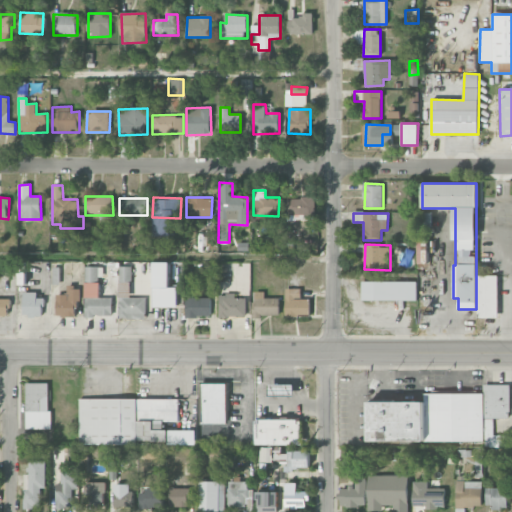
[(153,308),(177,308),(176,288),(170,288),(169,262),(153,262),(153,308)]
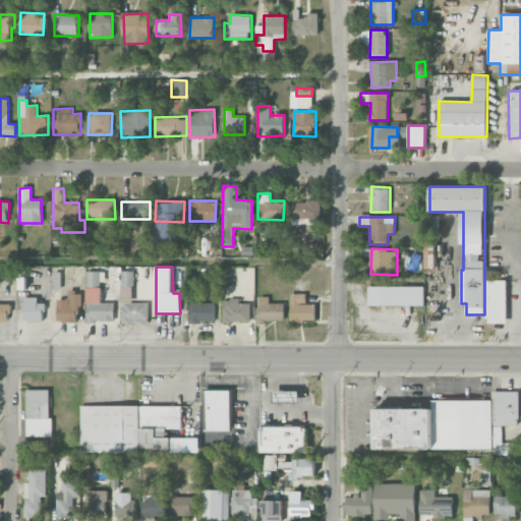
[(133,272),(121,271),(120,324),(149,325),(149,303),(132,302),(133,272)]
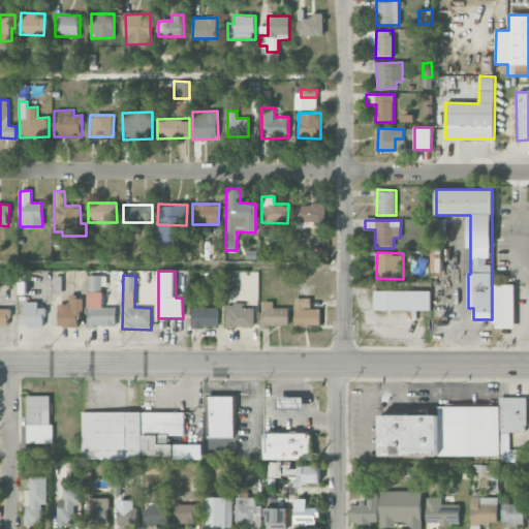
[(102,307),(102,276),(88,276),(87,327),(116,328),(117,308),(102,307)]
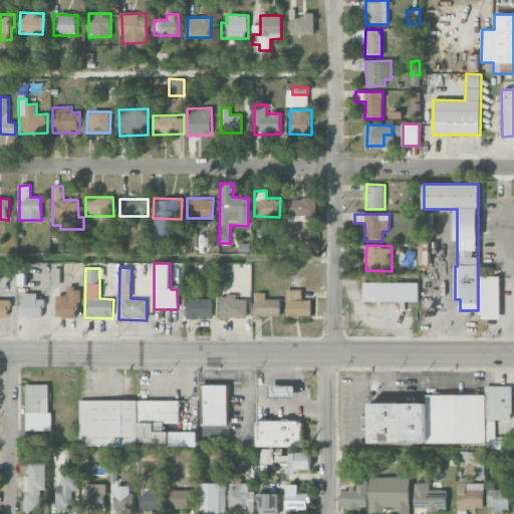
[(500,276),(479,277),(479,319),(500,318),(500,276)]
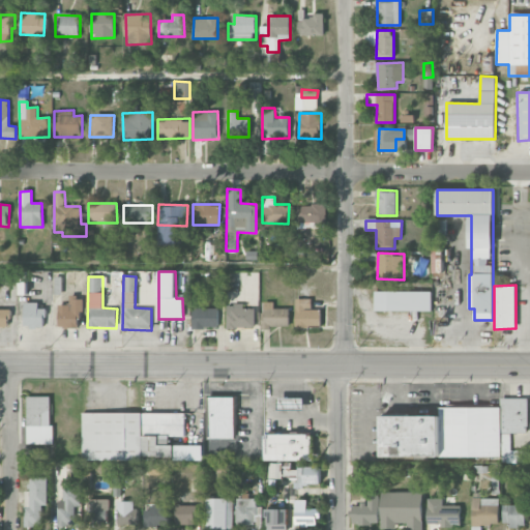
[(375,311),(431,312),(432,292),(375,291),(375,311)]
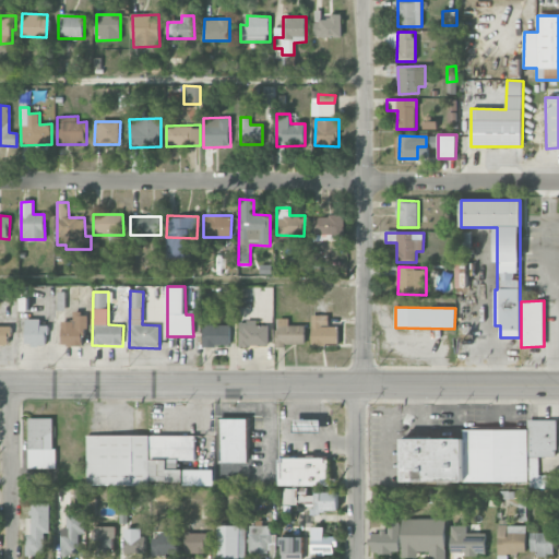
[(62,322),(62,345),(85,345),(85,313),(74,313),(74,322),(62,322)]
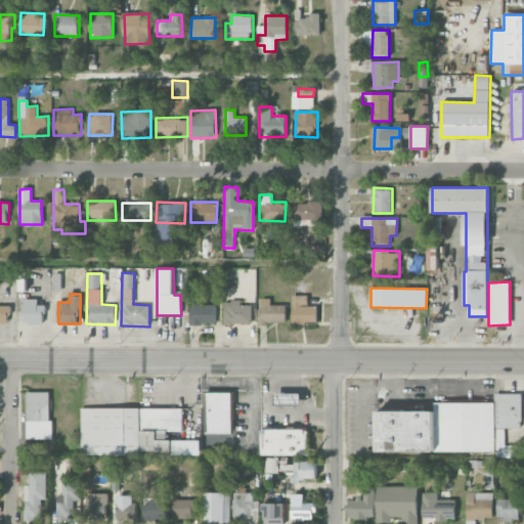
[(308,296),(292,296),(293,322),(317,322),(317,306),(308,306),(308,296)]
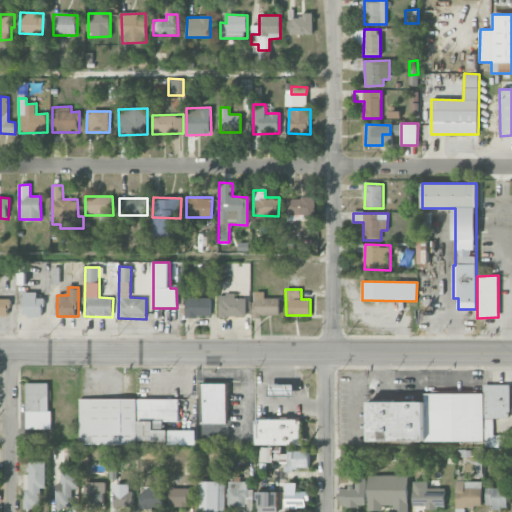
[(279,298),(265,298),(265,291),(255,292),(255,316),(280,315),(279,298)]
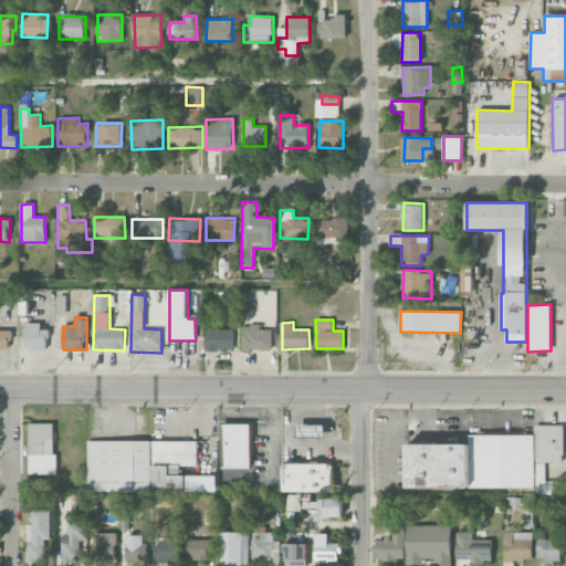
[(41,323),(25,323),(27,348),(48,348),(48,329),(41,329),(41,323)]
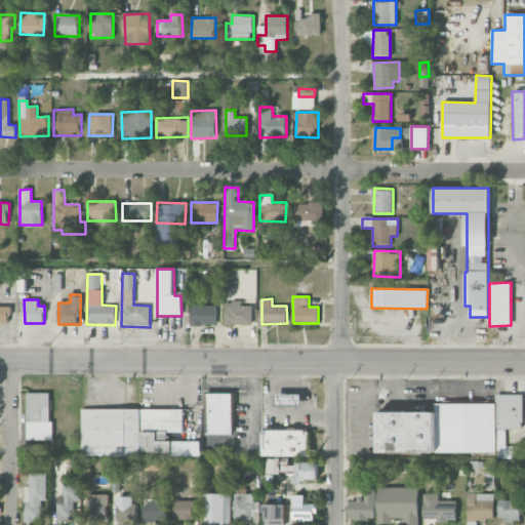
[(225,301),(224,324),(250,325),(251,306),(241,306),(241,303),(225,301)]
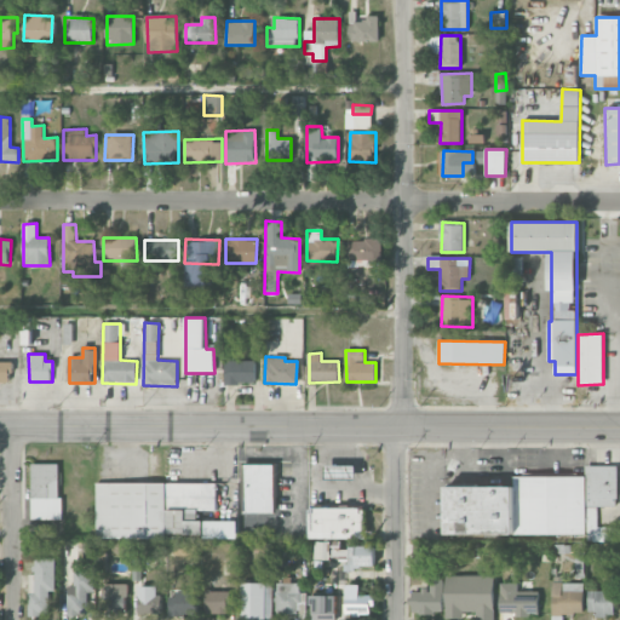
[(11,361),(0,361),(0,382),(12,382),(11,361)]
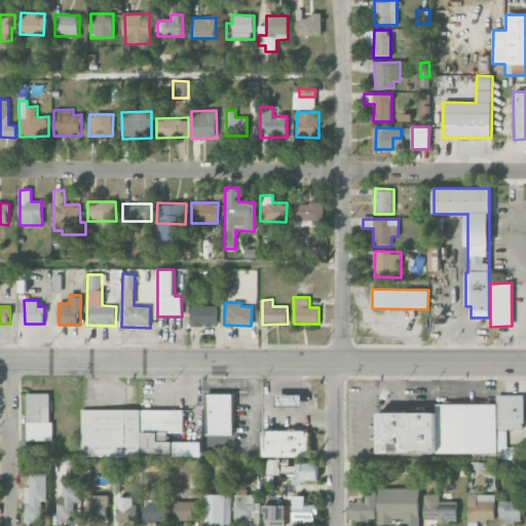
[(191,326),(217,326),(216,306),(190,306),(191,326)]
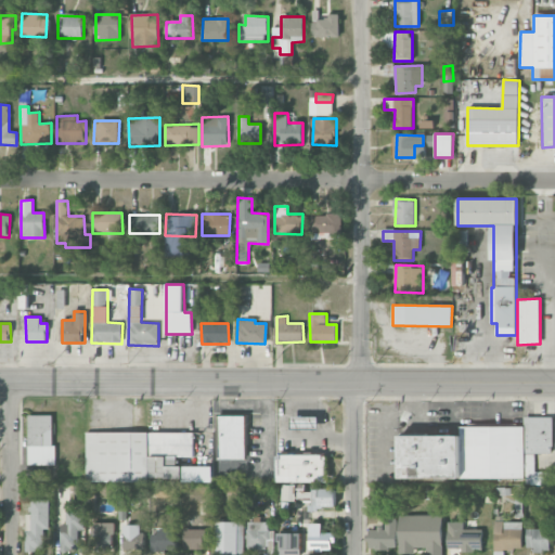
[(29,415),(28,465),(54,465),(54,415),(29,415)]
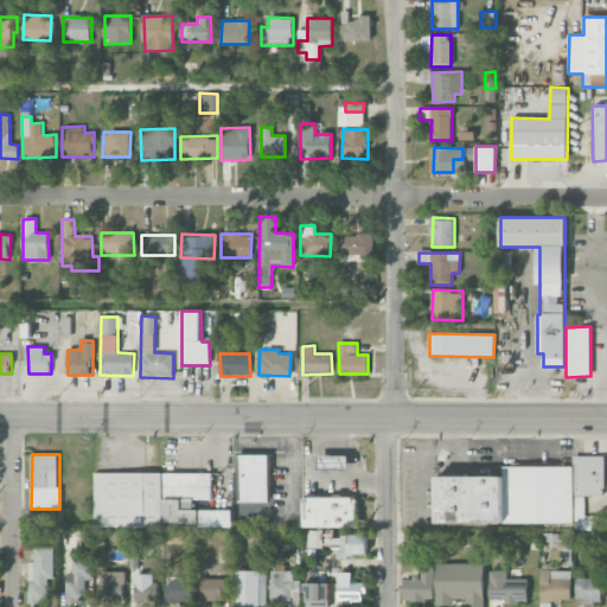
[(241,502),(269,502),(269,454),(240,454),(241,502)]
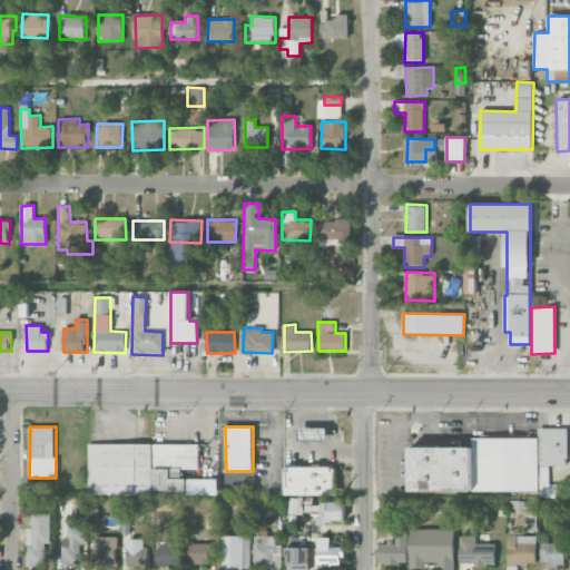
[(411,492),(539,492),(539,498),(554,498),(554,485),(549,485),(549,465),(567,465),(567,429),(538,429),(538,439),(472,439),(472,448),(411,448),(411,492)]
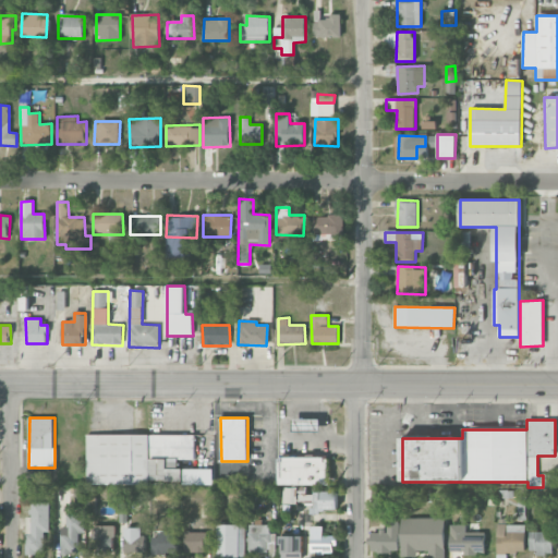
[(215,469),(179,469),(179,460),(195,460),(195,435),(87,435),(87,483),(215,483),(215,469)]
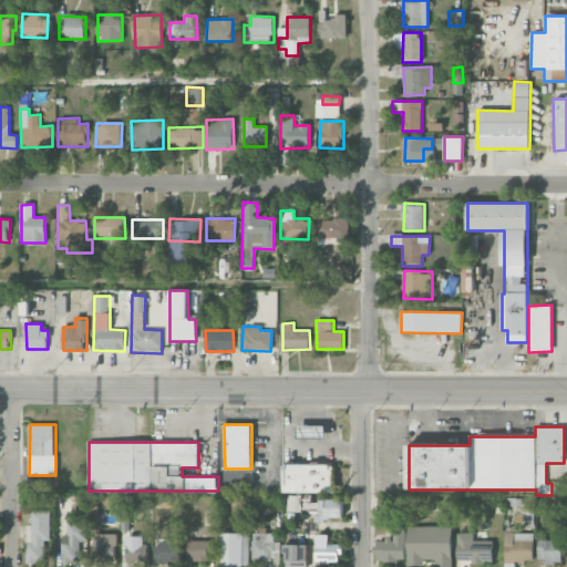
[(282,493),(334,493),(334,465),(282,464),(282,493)]
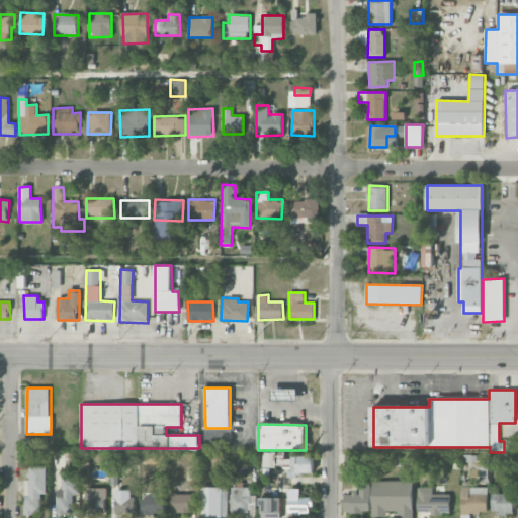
[(314,455),(289,456),(290,475),(314,475),(314,455)]
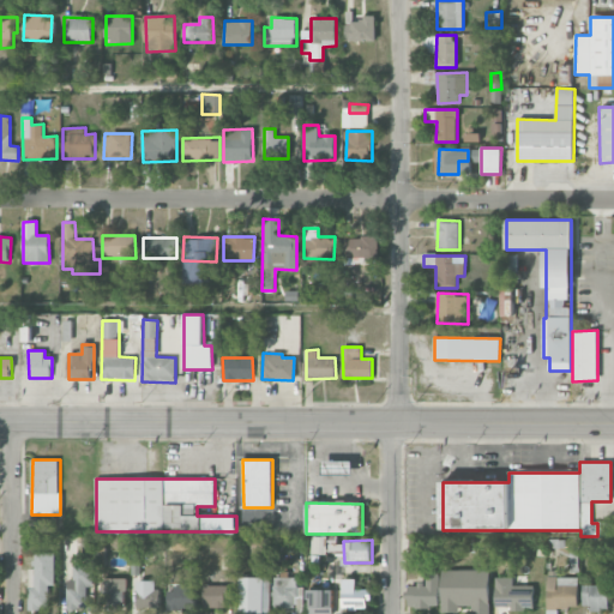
[(29,609),(49,609),(49,585),(55,585),(55,553),(34,553),(34,569),(28,569),(29,609)]
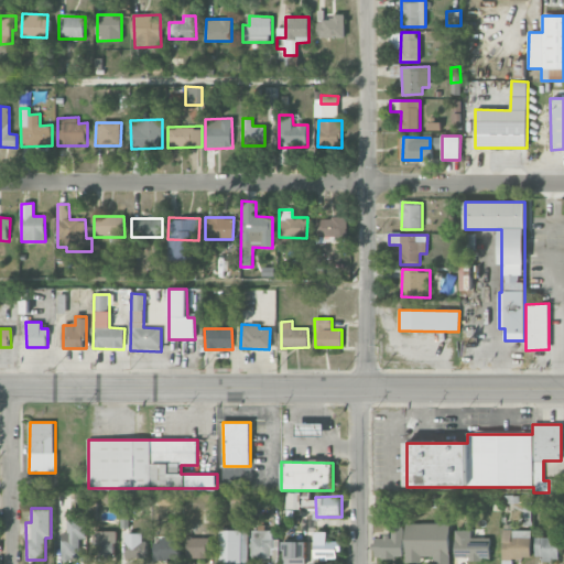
[(85,520),(67,520),(67,533),(62,533),(62,559),(80,557),(79,539),(85,539),(85,520)]
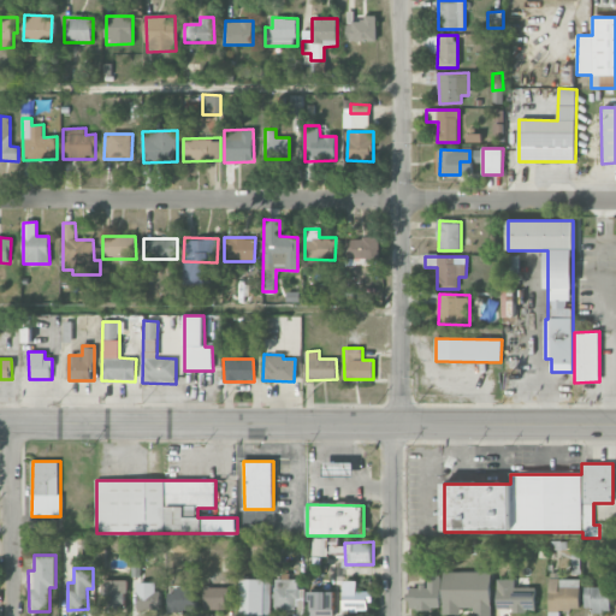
[(443,572),(444,615),(461,614),(461,608),(473,608),(473,615),(491,615),(491,570),(443,572)]
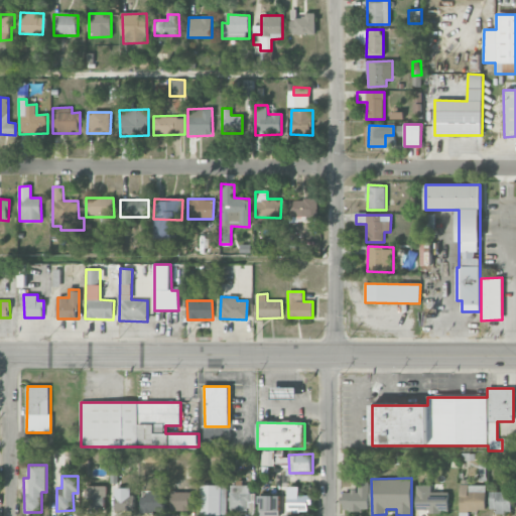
[(369,482),(358,482),(358,491),(343,491),(343,510),(369,510),(369,482)]
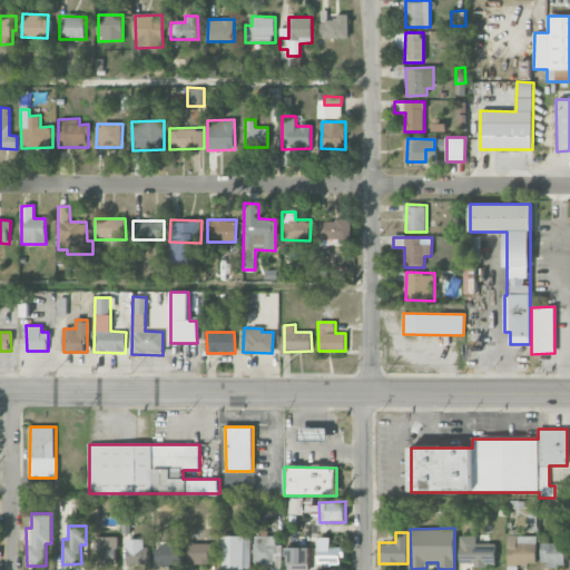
[(251,569),(251,537),(222,536),(222,569),(251,569)]
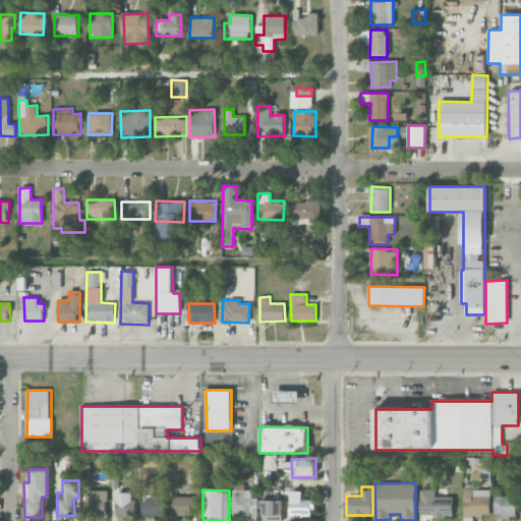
[(452,497),(436,497),(435,489),(420,490),(420,517),(453,516),(452,497)]
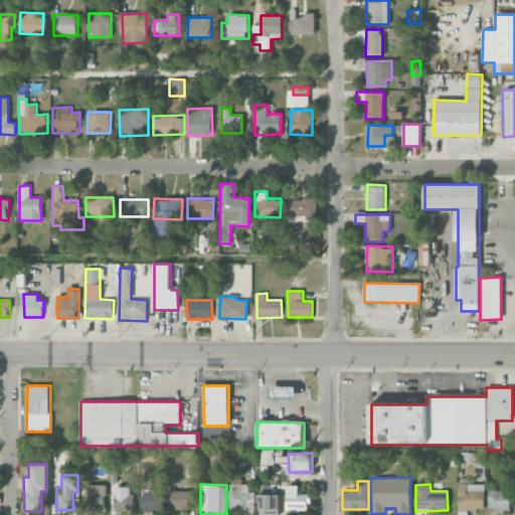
[(459,510),(485,510),(484,484),(459,484),(459,510)]
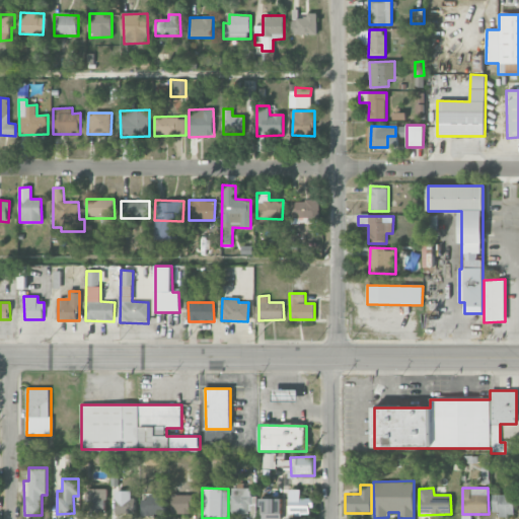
[(107,489),(87,489),(87,513),(106,514),(107,489)]
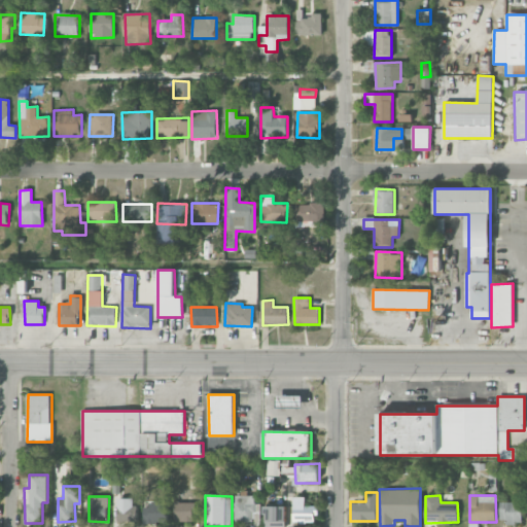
[(235,496),(235,522),(257,522),(257,503),(255,503),(255,496),(235,496)]
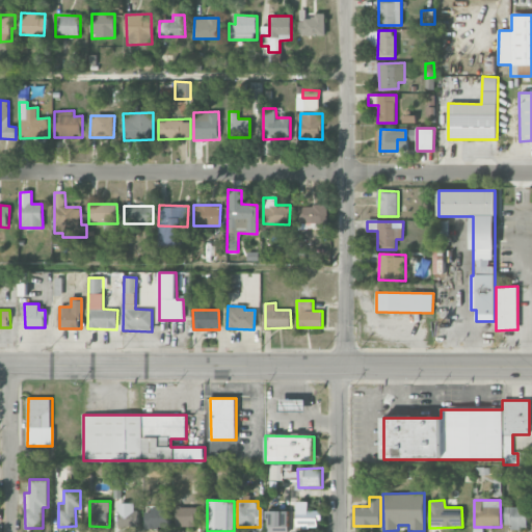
[(147,527),(170,528),(170,507),(147,507),(147,527)]
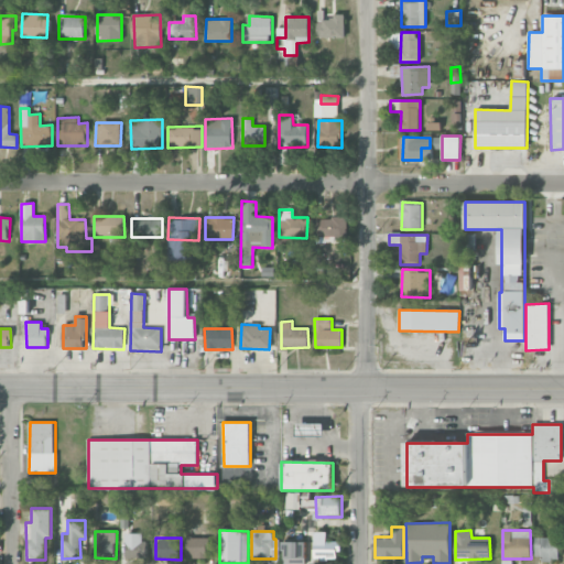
[(208,559),(209,538),(187,538),(186,557),(208,559)]
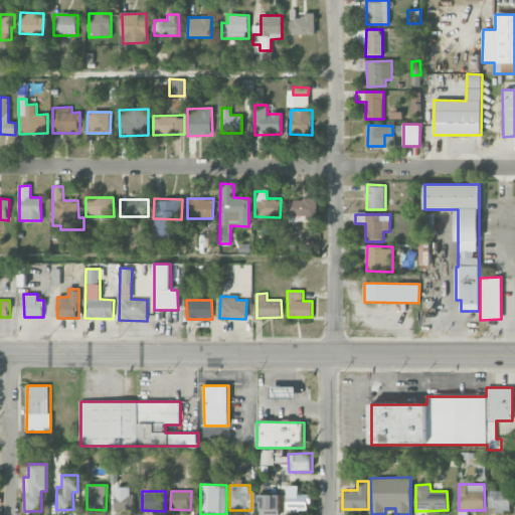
[(510,491),(489,491),(489,510),(510,510),(510,491)]
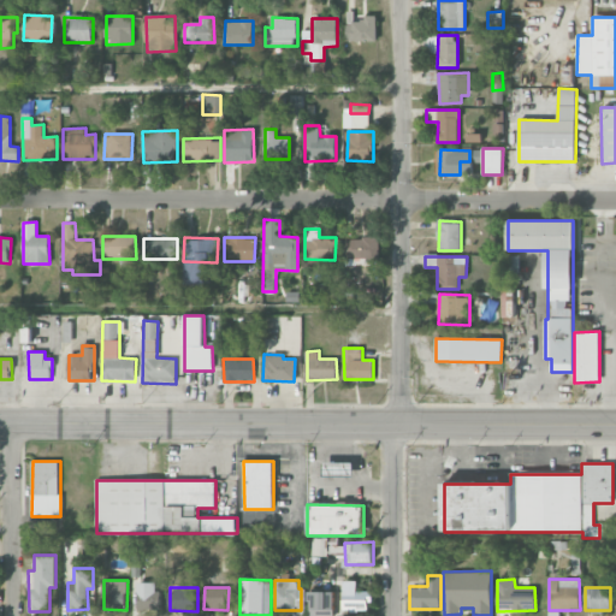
[(344,590),(343,610),(369,610),(371,590),(344,590)]
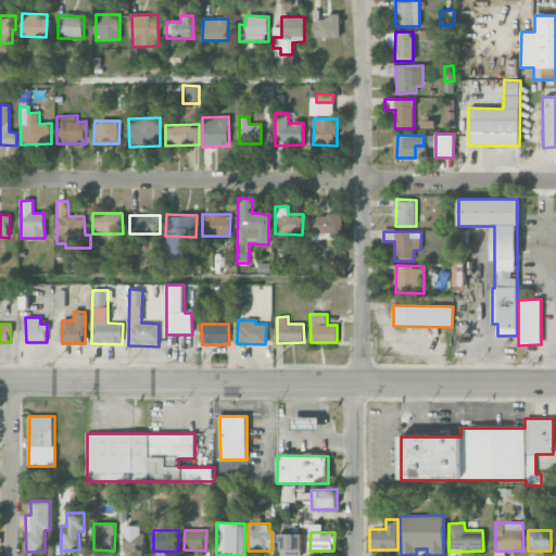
[(146,533),(125,533),(124,550),(144,551),(146,533)]
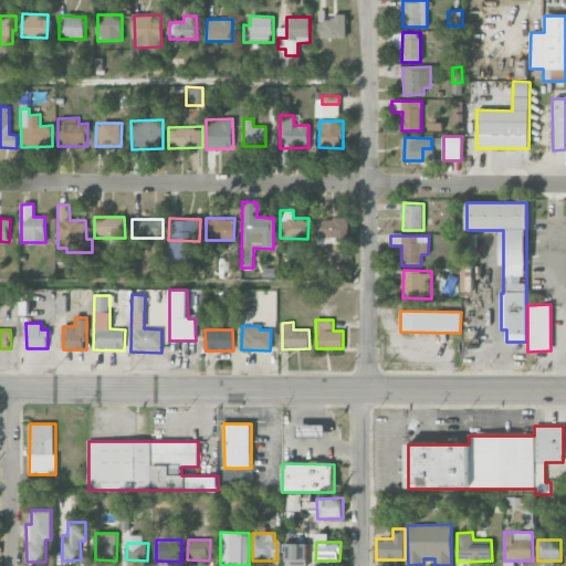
[(307,565),(307,543),(284,544),(284,565),(307,565)]
